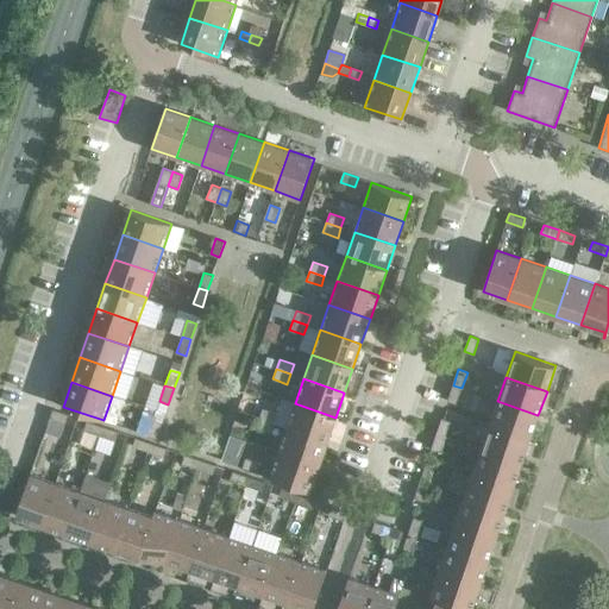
[(462,388),(453,385),(447,401),(457,405),(462,388)]
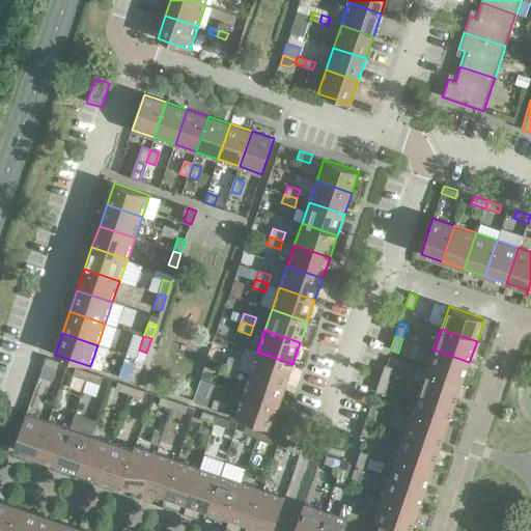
[(469,362),(434,350),(426,371),(463,383),(469,362)]
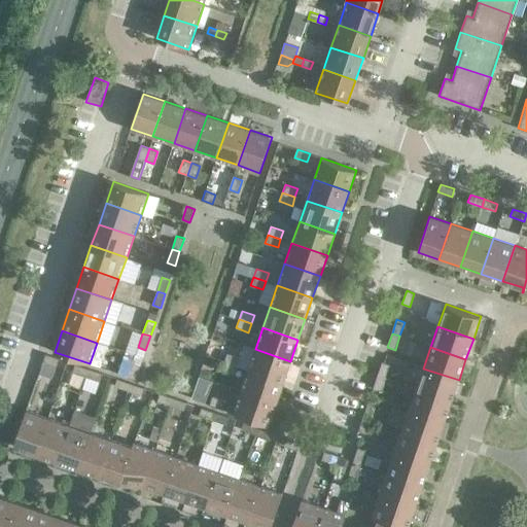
[(290,361),(255,349),(248,371),(283,382),(290,361)]
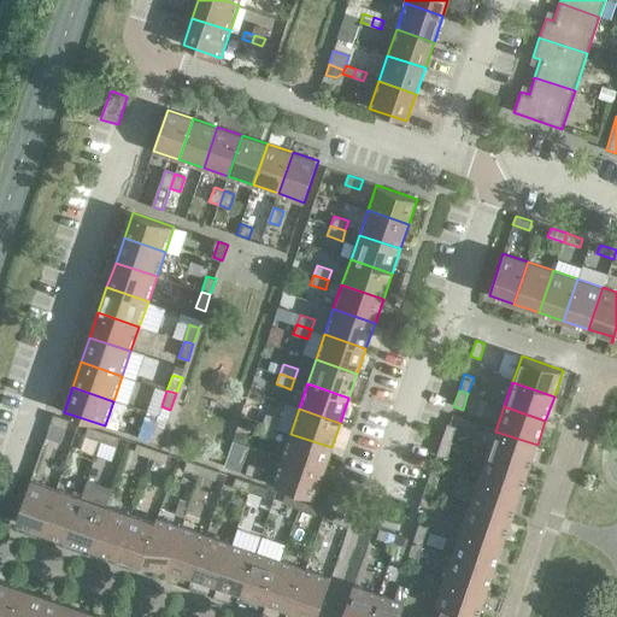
[(266,413),(263,423),(277,428),(281,418),(266,413)]
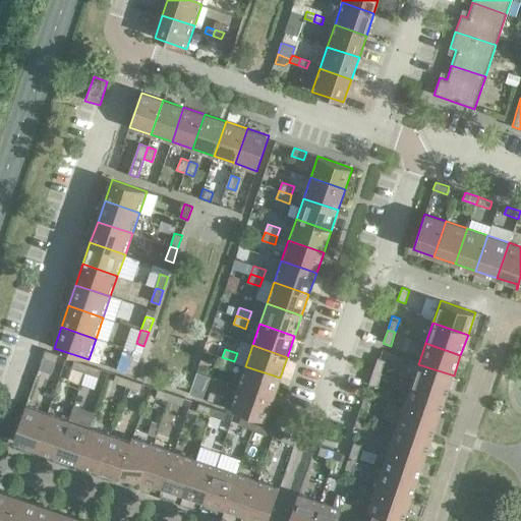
[(58,354),(46,350),(43,358),(56,362),(58,354)]
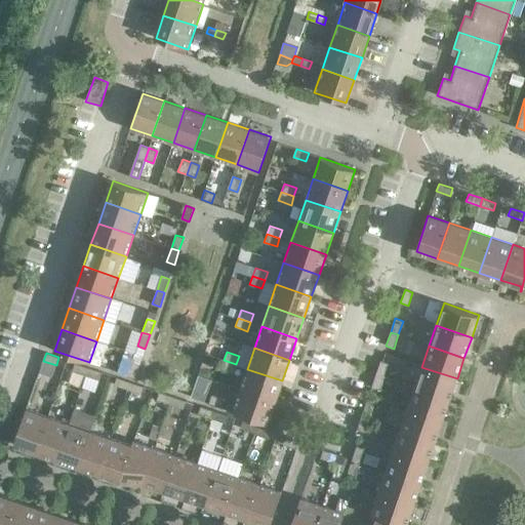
[(236,364),(224,360),(220,368),(233,373),(236,364)]
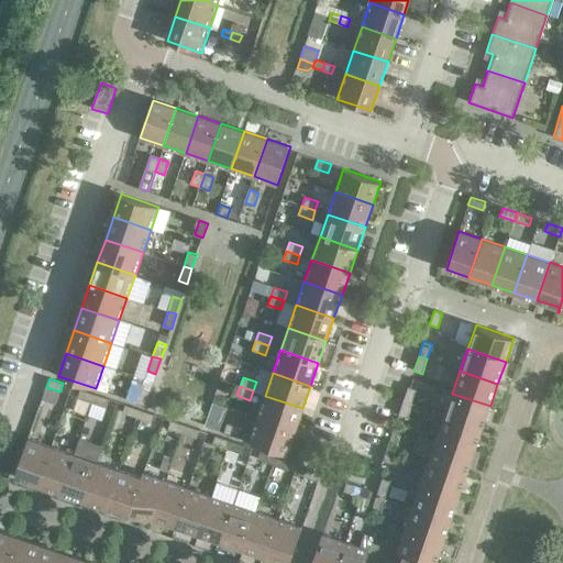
[(142,387),(136,403),(145,405),(150,390),(142,387)]
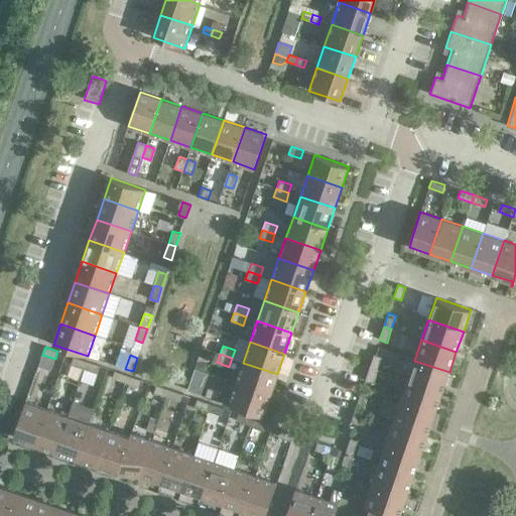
[(382,357),(374,355),(370,368),(377,370),(382,357)]
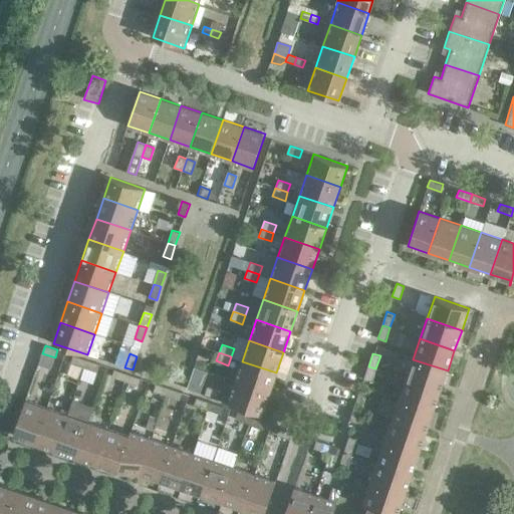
[(86,359),(73,355),(70,362),(83,367),(86,359)]
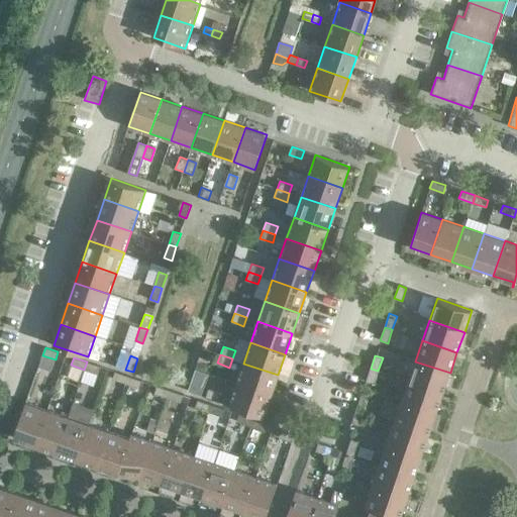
[(100,367),(87,362),(84,370),(98,374),(100,367)]
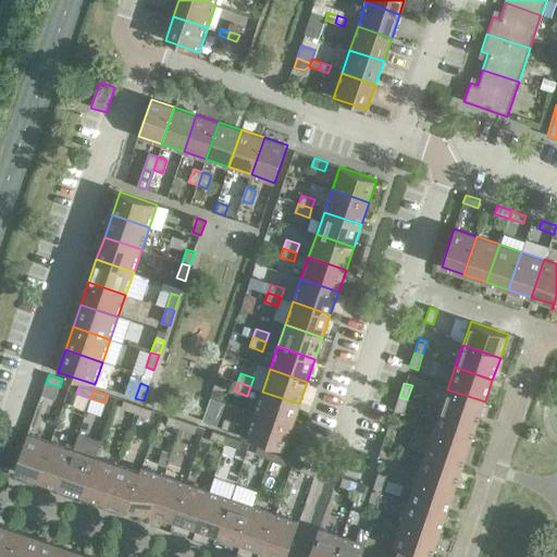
[(485,401),(447,390),(440,411),(478,424),(485,401)]
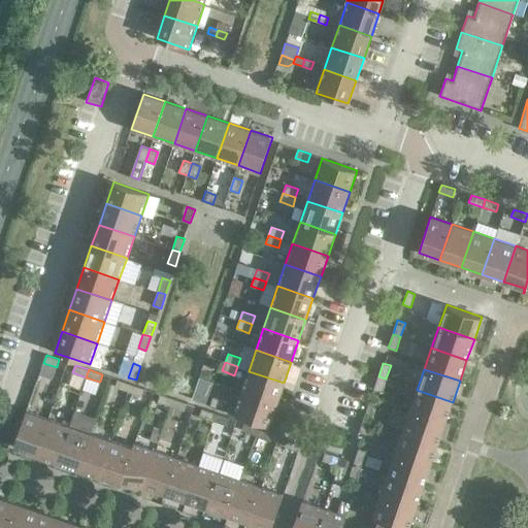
[(284,383),(249,371),(241,392),(276,404),(284,383)]
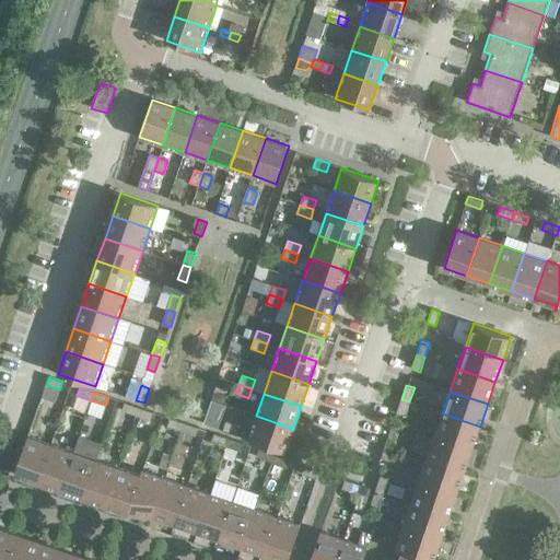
[(409,401),(401,399),(396,413),(405,417),(409,401)]
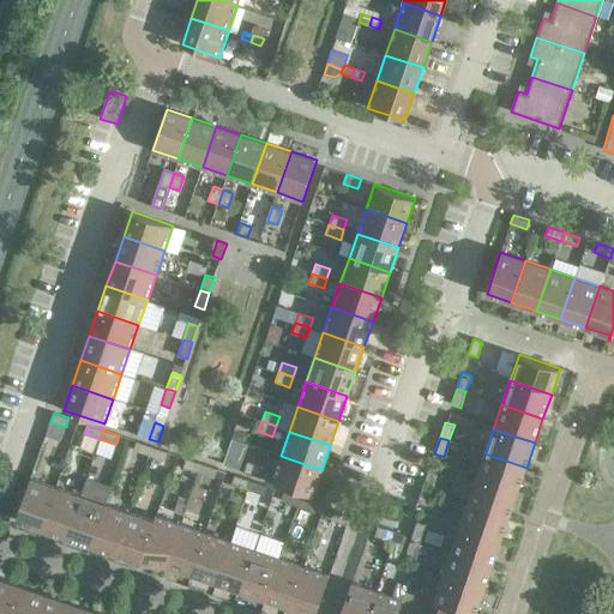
[(232,440),(223,464),(239,469),(247,445),(232,440)]
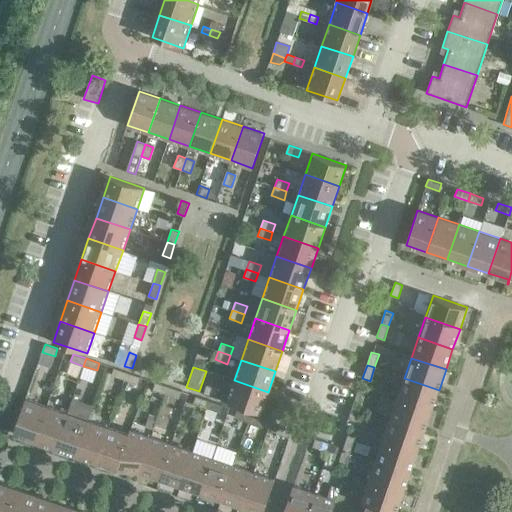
[(127,372),(113,368),(111,375),(124,380),(127,372)]
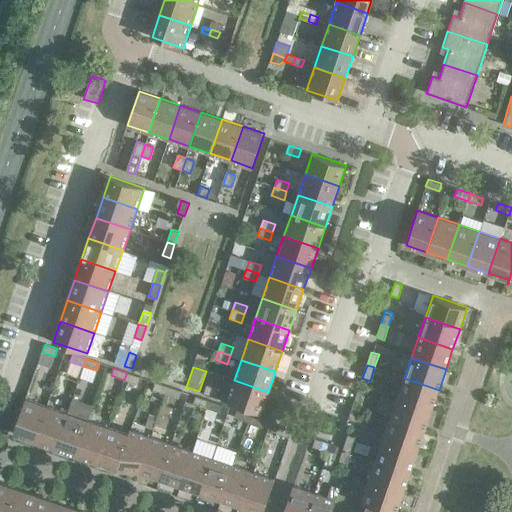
[(140,377),(127,372),(124,380),(137,384),(140,377)]
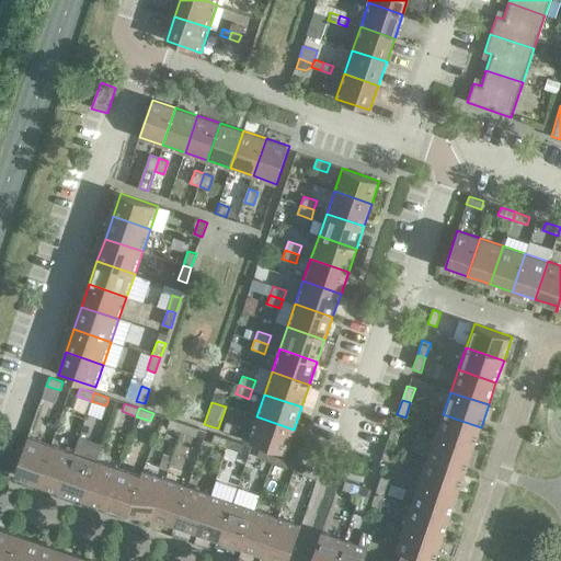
[(481,427),(443,414),(435,436),(473,449),(481,427)]
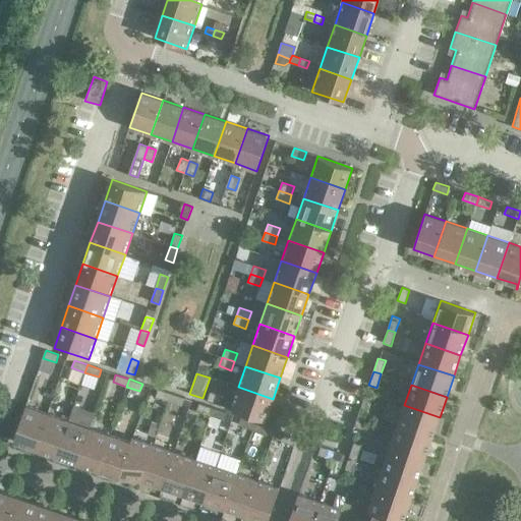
[(273,399),(238,387),(231,408),(266,420),(273,399)]
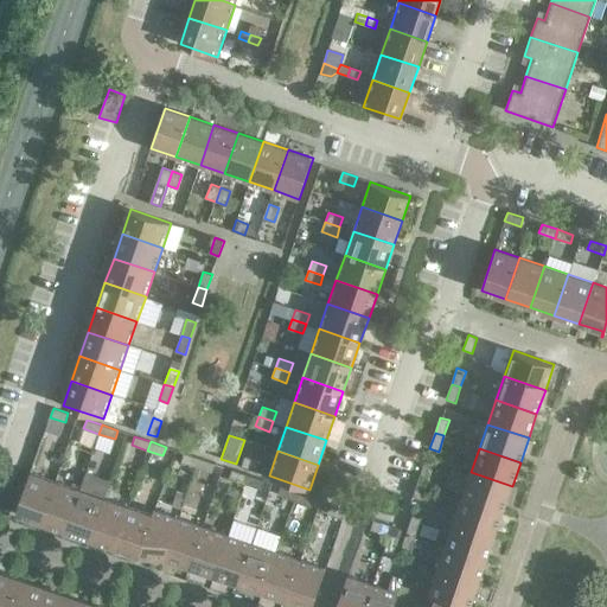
[(199,458),(184,453),(181,461),(197,467),(199,458)]
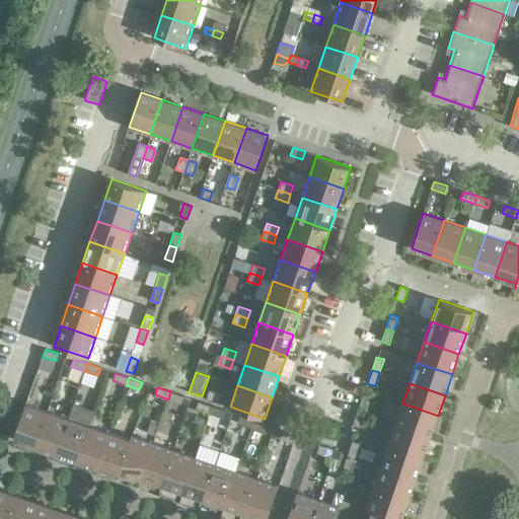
[(209,390),(206,398),(219,402),(221,394),(209,390)]
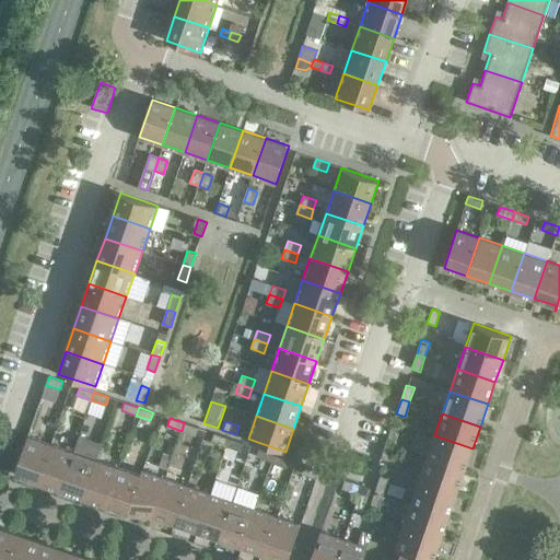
[(199,428),(184,422),(182,431),(196,435),(199,428)]
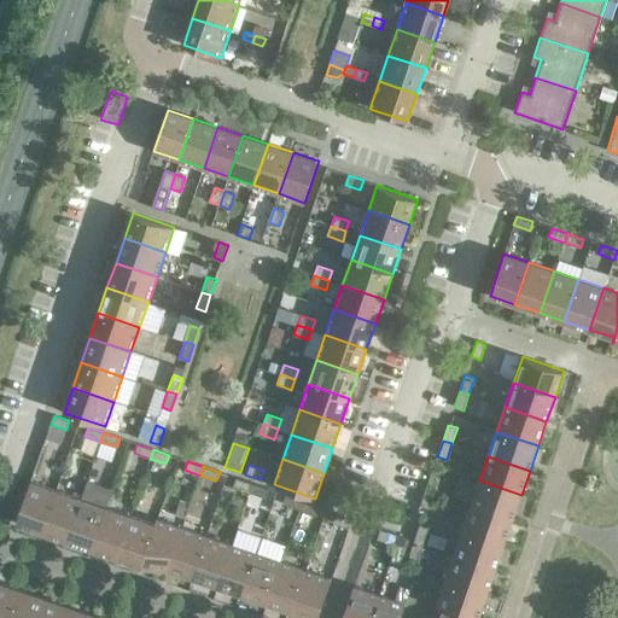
[(441,477),(431,473),(426,490),(435,493),(441,477)]
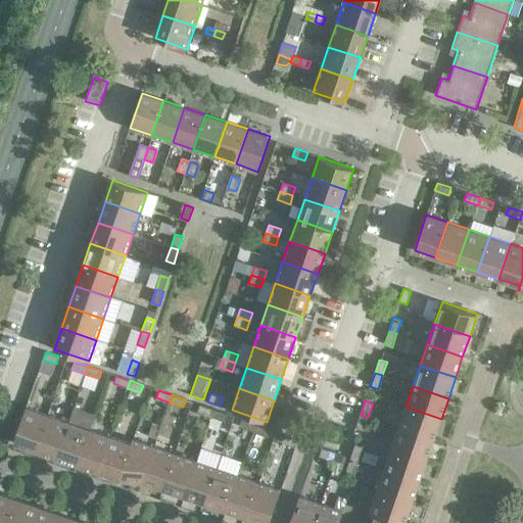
[(214,409),(200,405),(197,412),(210,417),(214,409)]
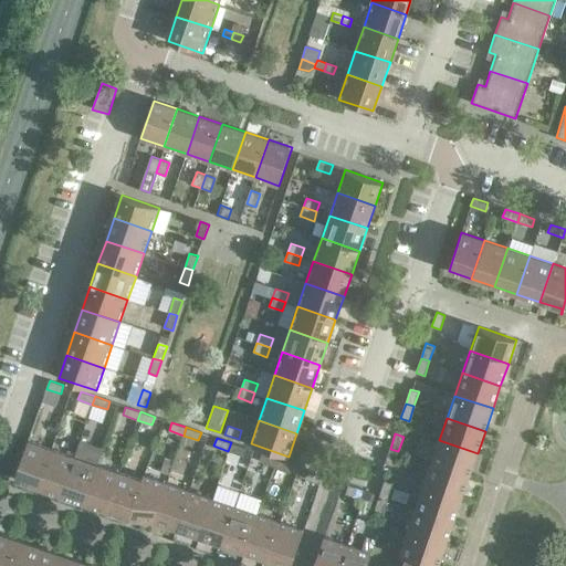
[(478,453),(439,440),(431,463),(470,477),(478,453)]
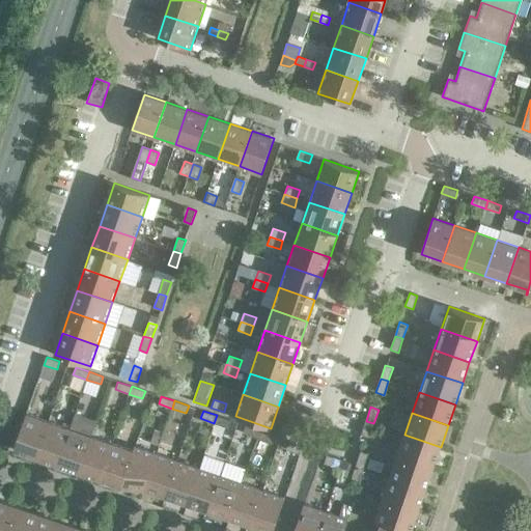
[(48,421),(26,414),(14,449),(35,456),(48,421)]
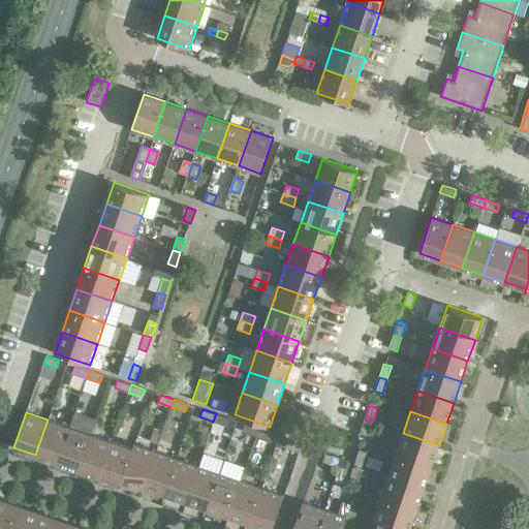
[(229,418),(216,413),(213,422),(227,427),(229,418)]
